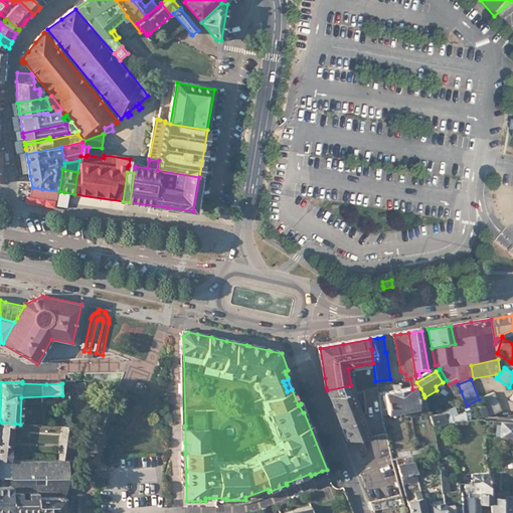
[(454,394),(461,391),(458,384),(456,381),(449,384),(454,394)]
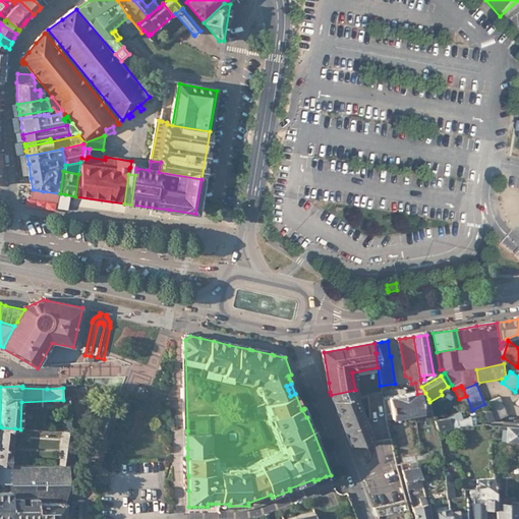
[(68,389),(68,398),(90,397),(90,390),(81,390),(81,392),(79,392),(79,388),(68,389)]
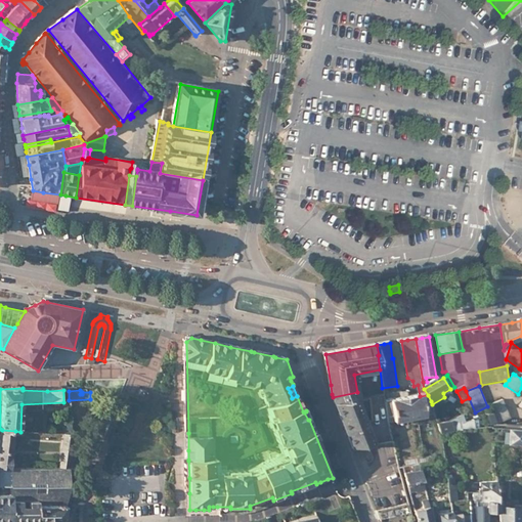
[(335,401),(336,404),(359,400),(358,396),(357,392),(333,397),(335,401)]
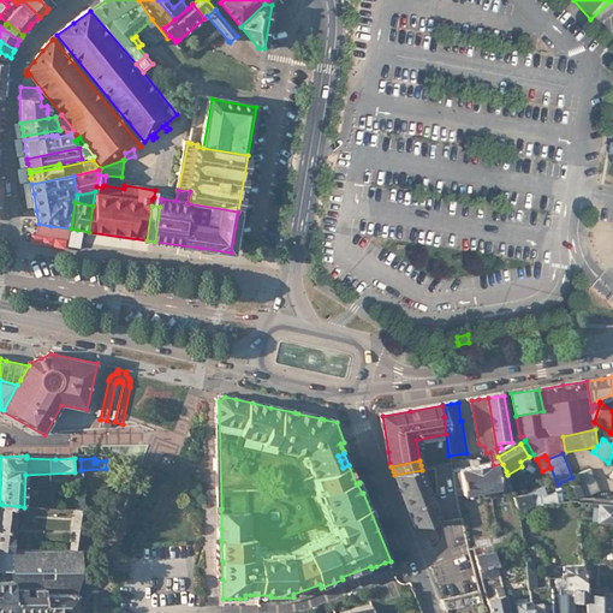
[(456,465),(457,471),(482,466),(481,460),(456,465)]
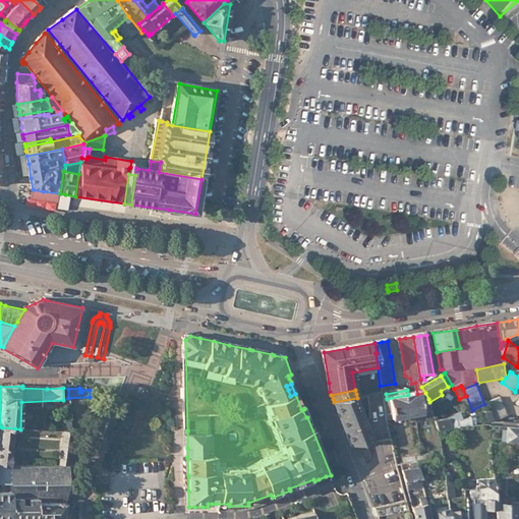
[(385,422),(430,412),(431,412),(429,402),(428,399),(425,393),(417,394),(408,395),(387,399),(382,399),(385,422)]
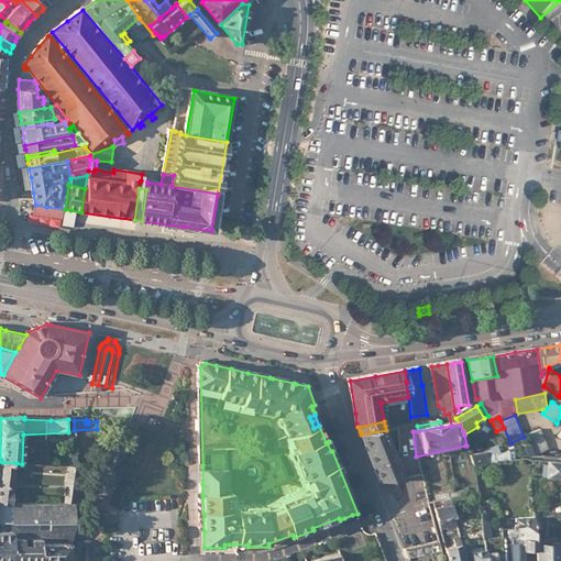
[(386,430),(361,435),(380,485),(381,484),(383,484),(384,484),(393,482),(395,482),(405,480),(395,455),(400,453),(396,428),(386,430)]
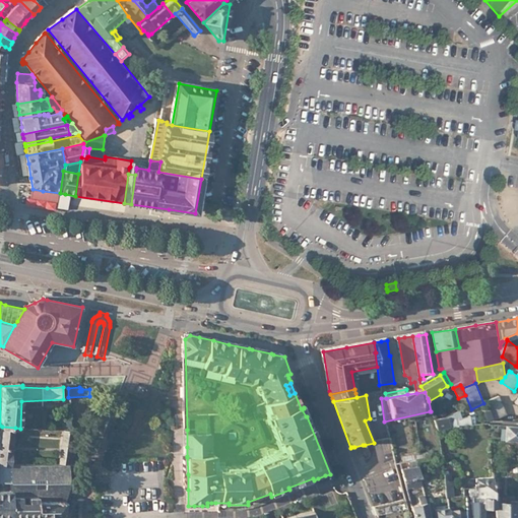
[(458,398),(465,411),(471,409),(465,395),(458,398)]
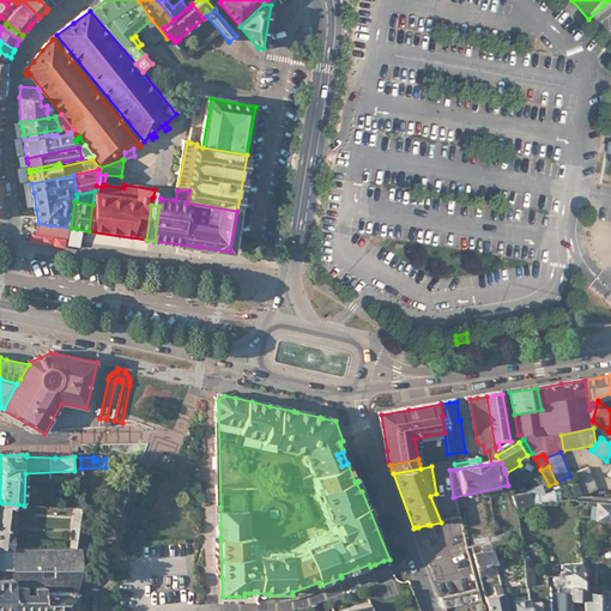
[(582,496),(584,497),(599,491),(590,469),(574,475),(575,479),(582,496)]
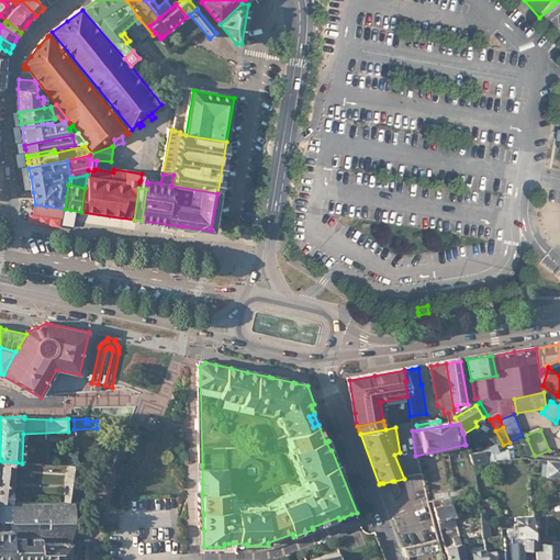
[(526,456),(534,455),(527,439),(523,441),(526,456)]
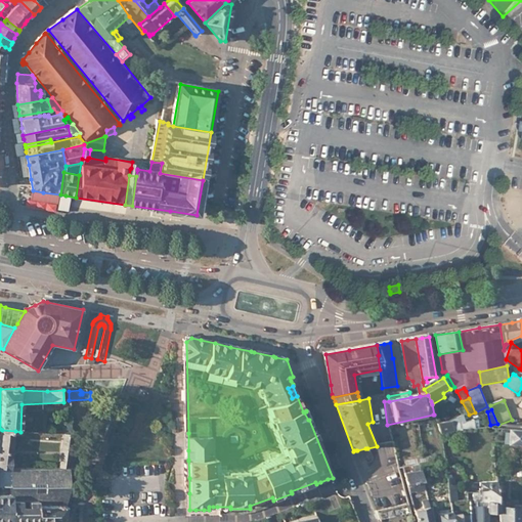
[(475,430),(478,430),(478,421),(474,423),(473,421),(465,424),(463,418),(449,424),(437,427),(438,433),(440,433),(475,430)]
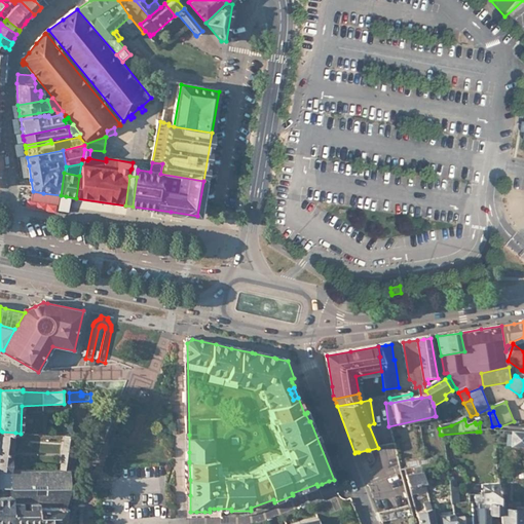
[(0,471),(12,472),(12,471),(11,471),(15,433),(2,432),(2,438),(0,451),(0,471)]
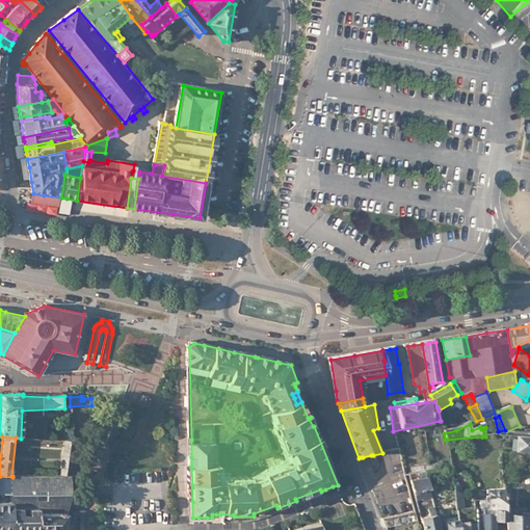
[(529,436),(519,436),(518,452),(529,452),(529,436)]
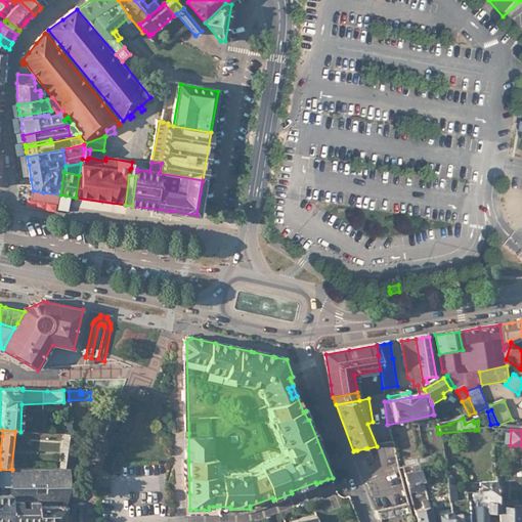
[(62,469),(70,469),(75,435),(67,435),(62,469)]
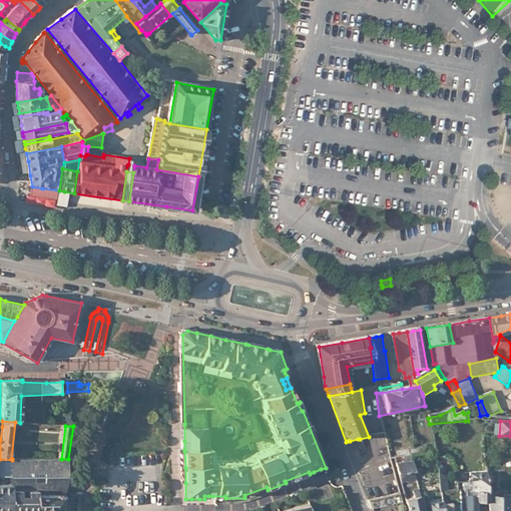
[(436,450),(435,447),(427,449),(426,447),(397,452),(398,457),(404,456),(410,455),(436,450)]
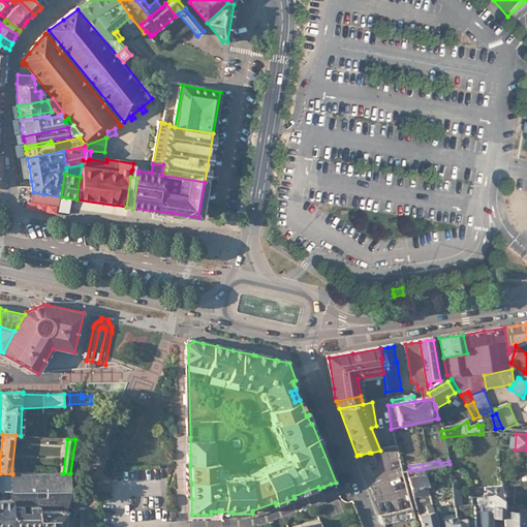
[(417,477),(408,479),(410,489),(411,489),(429,486),(423,469),(416,470),(417,477)]
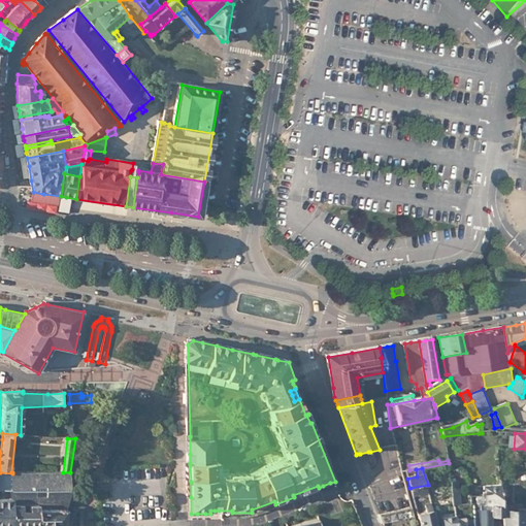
[(0,490),(5,491),(12,491),(12,479),(12,473),(0,472),(0,490)]
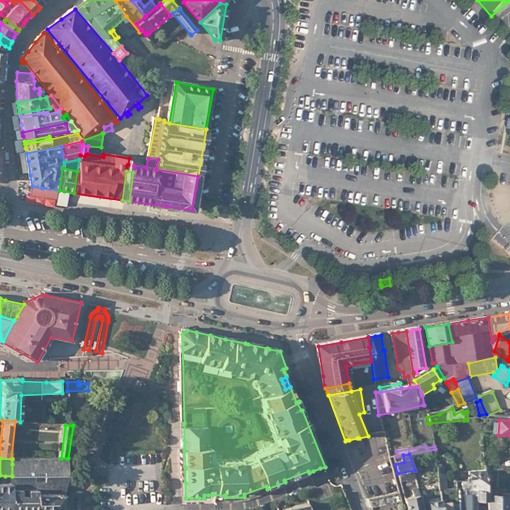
[(66,493),(68,480),(69,476),(69,466),(68,458),(61,458),(12,458),(12,459),(12,464),(12,476),(12,484),(11,490),(39,490),(39,495),(66,493)]
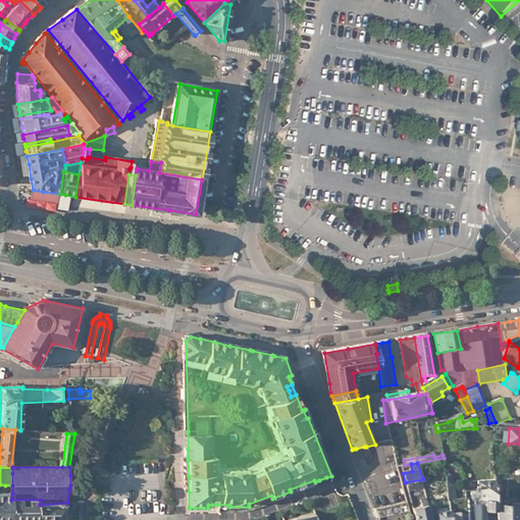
[(450,499),(450,501),(456,500),(453,477),(451,476),(451,474),(446,475),(450,499)]
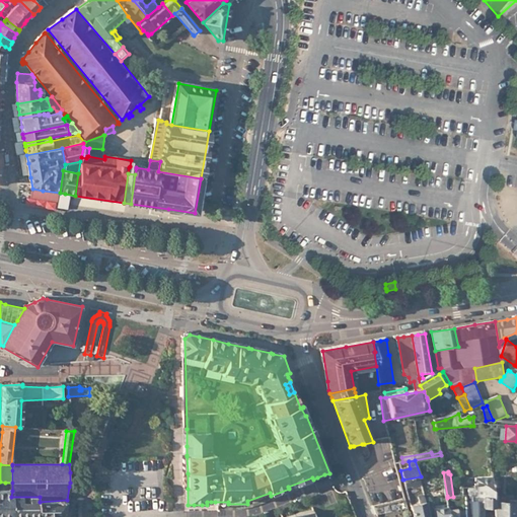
[(422,483),(421,476),(403,479),(405,489),(423,486),(422,483)]
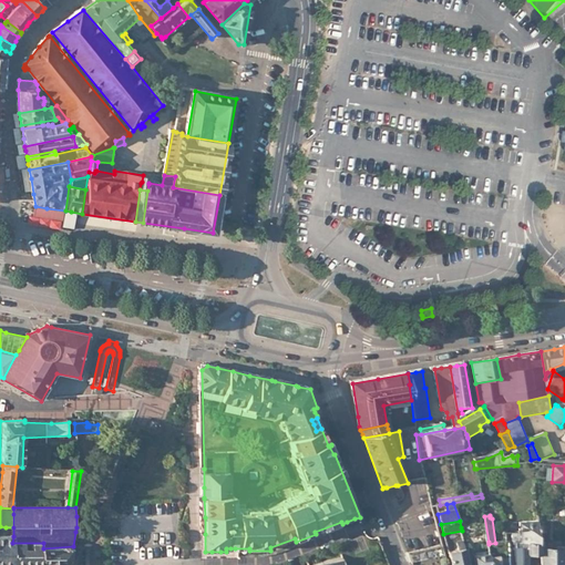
[(315,532),(316,534),(342,524),(341,522),(315,532)]
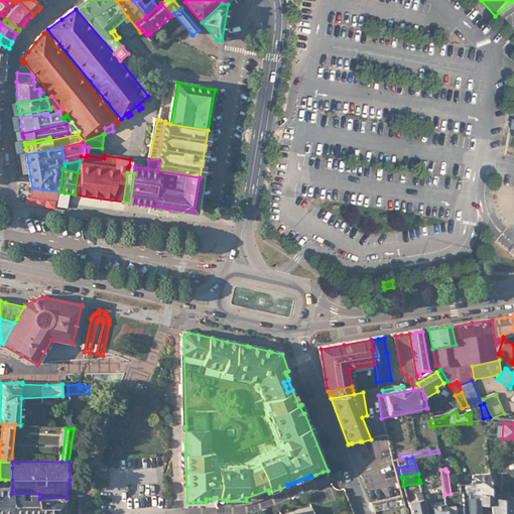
[(469,494),(482,494),(491,494),(490,476),(473,476),(474,486),(467,487),(467,494),(469,495),(469,494)]
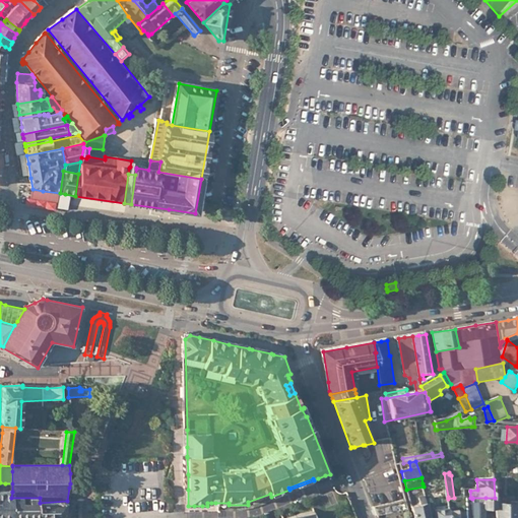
[(437,512),(449,510),(448,499),(448,497),(435,499),(437,512)]
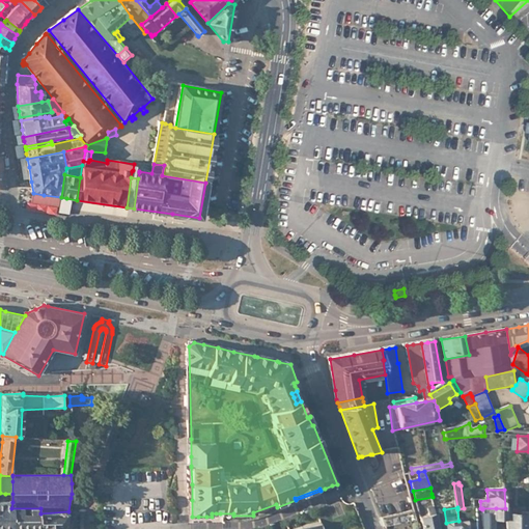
[(11,508),(11,528),(40,528),(40,513),(40,508),(11,508)]
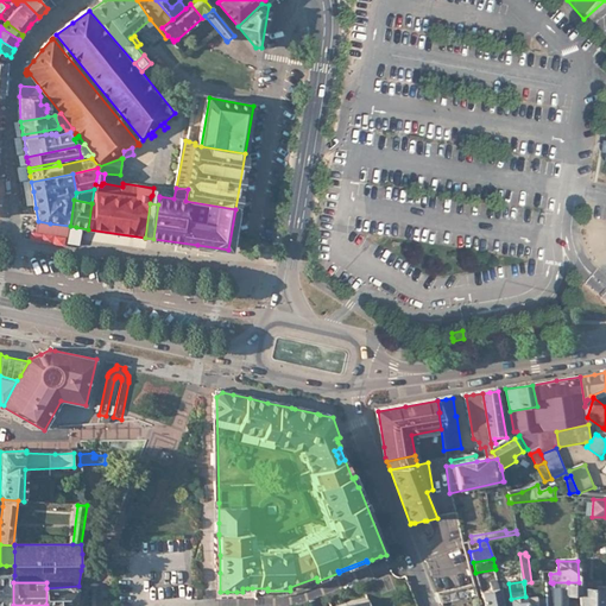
[(568,605),(568,582),(553,582),(553,584),(554,605),(568,605)]
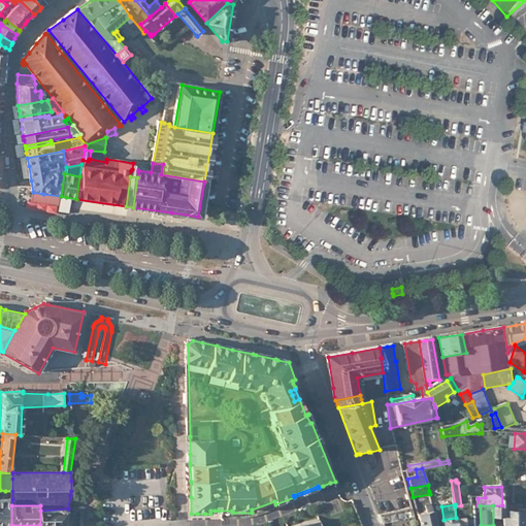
[(502,525),(503,510),(503,505),(502,505),(493,505),(493,525),(502,525)]
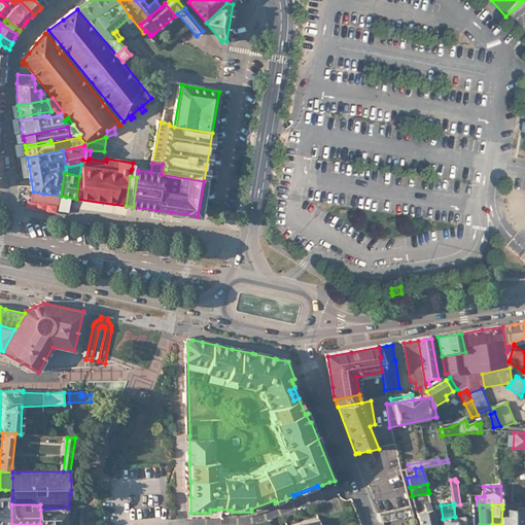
[(40,510),(40,524),(62,524),(65,520),(68,508),(40,510)]
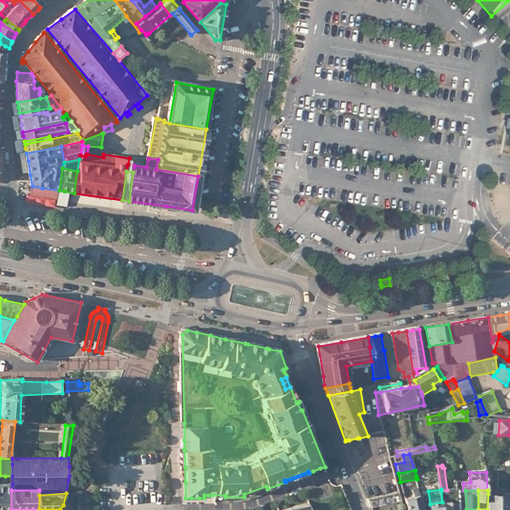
[(74,509),(78,499),(80,499),(79,509),(85,509),(86,493),(74,493),(67,509),(74,509)]
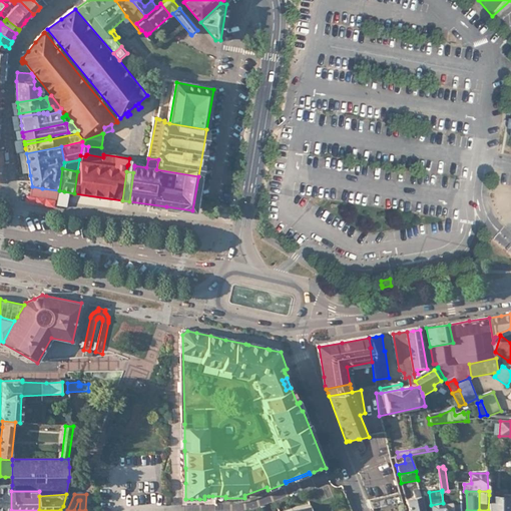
[(489,495),(488,510),(510,510),(510,496),(497,495),(489,495)]
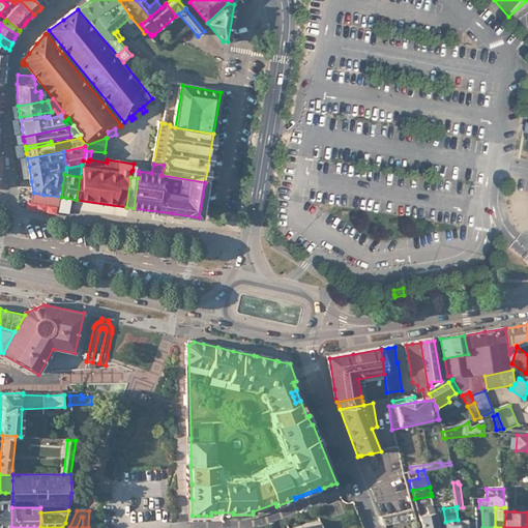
[(439,527),(436,512),(430,515),(419,518),(421,527),(439,527)]
